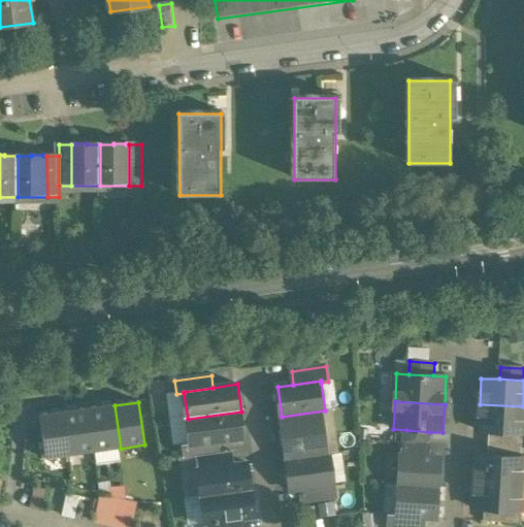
[(523,406),(480,404),(479,431),(491,432),(523,433),(523,406)]
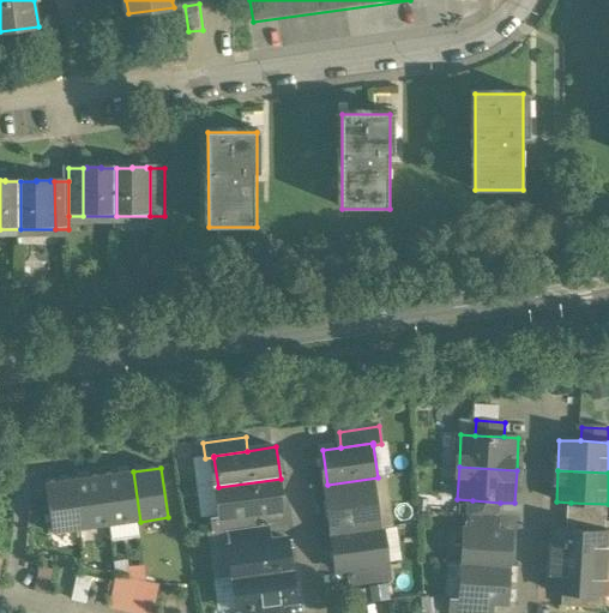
[(133,472),(104,475),(112,526),(140,522),(133,472)]
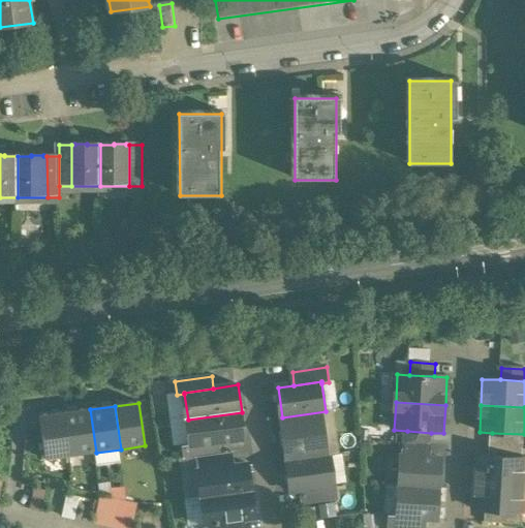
[(90,409),(65,413),(71,456),(96,453),(90,409)]
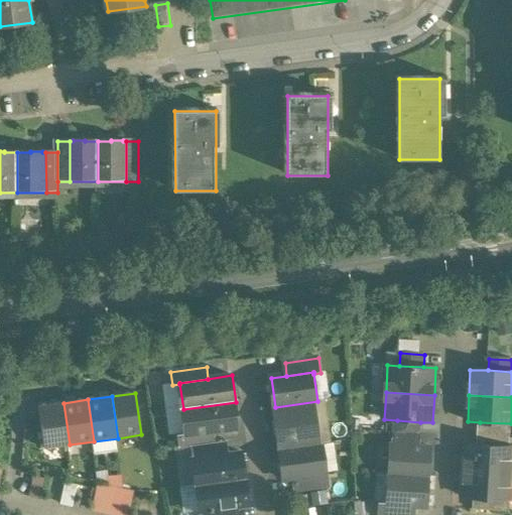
[(317,401),(275,407),(281,451),(324,445),(324,444),(321,444),(314,402),(317,402),(317,401)]
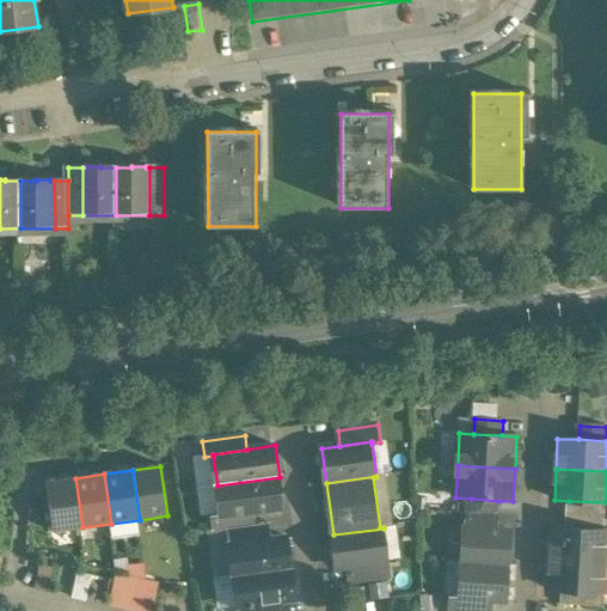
[(280,477),(218,486),(221,515),(221,517),(255,512),(283,508),(280,477)]
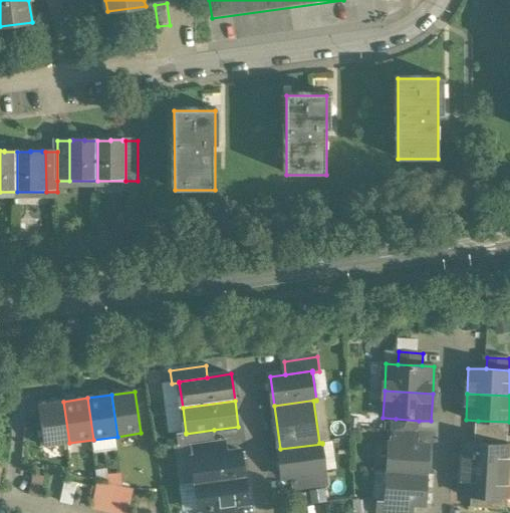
[(63,402),(40,405),(46,447),(69,443),(63,402)]
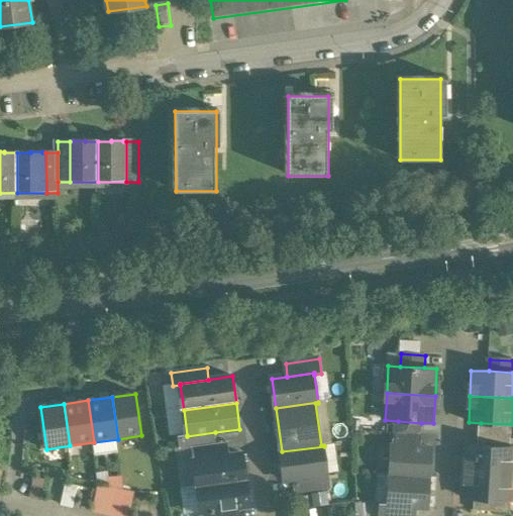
[(421,423),(398,421),(397,434),(421,435),(421,423)]
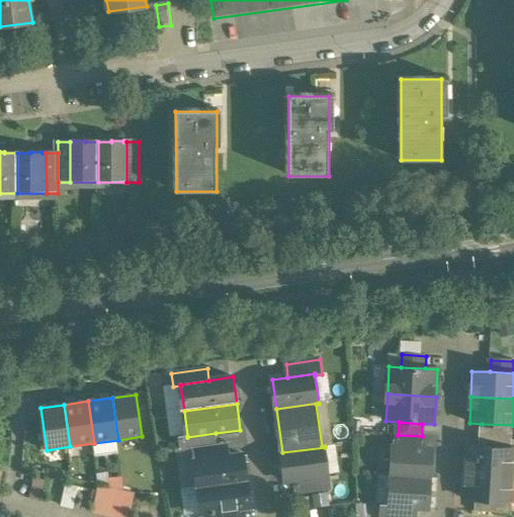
[(513,425),(482,424),(481,436),(513,437),(513,425)]
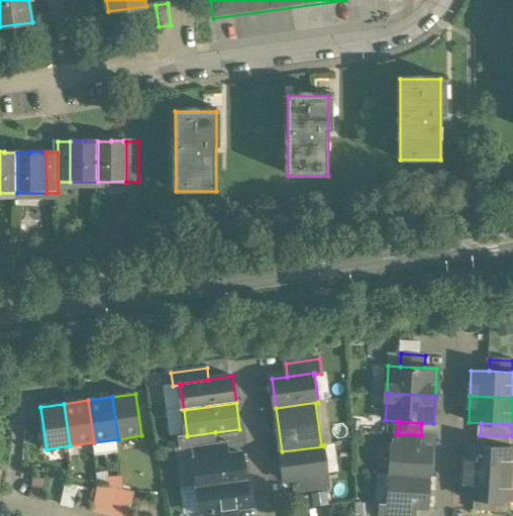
[(215,432),(187,436),(187,435),(180,436),(181,449),(193,447),(217,444),(215,432)]
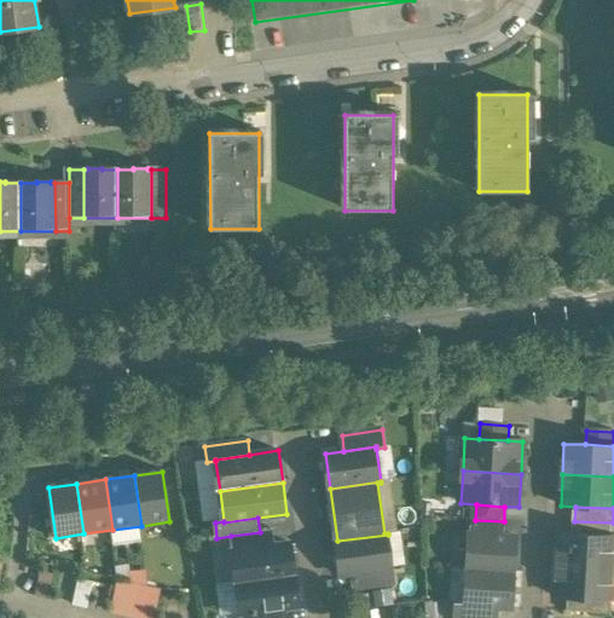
[(504,521),(475,520),(474,535),(503,536),(504,521)]
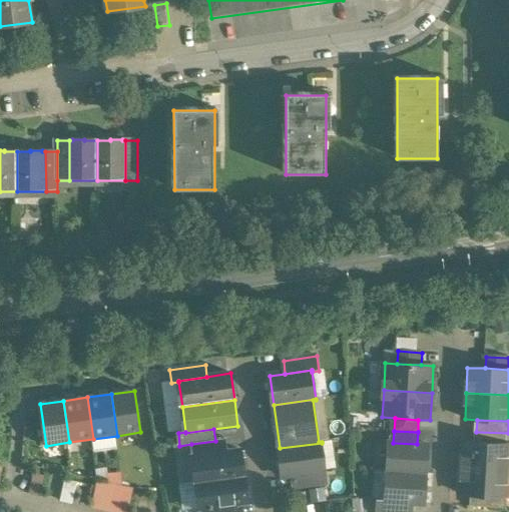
[(508,433),(476,432),(475,443),(507,445),(508,433)]
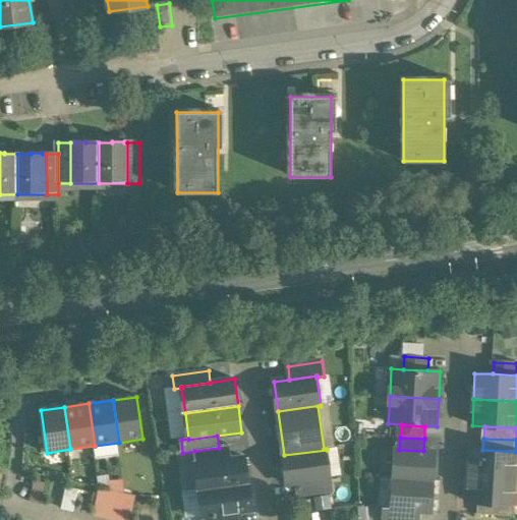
[(219,448),(194,451),(196,464),(232,459),(231,447),(219,448)]
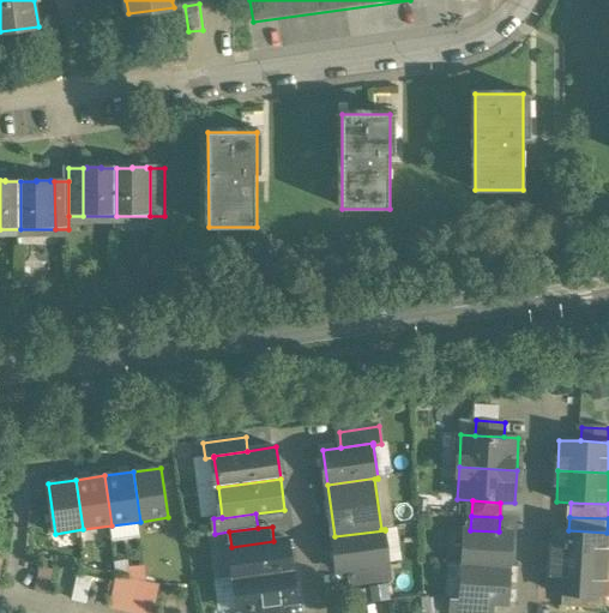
[(385,530),(335,536),(339,571),(350,570),(350,569),(390,564),(385,530)]
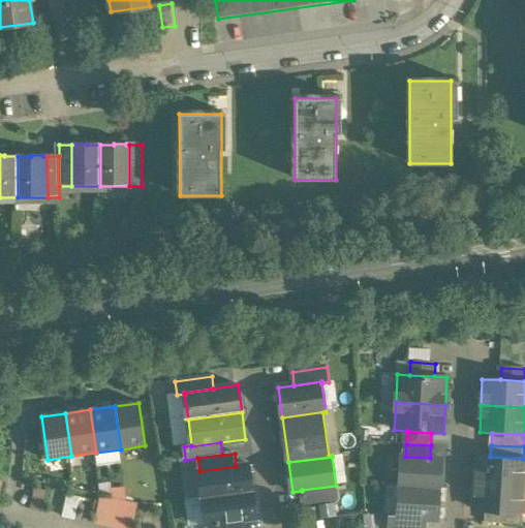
[(405,457),(402,457),(400,488),(440,490),(442,459),(430,458),(405,457)]
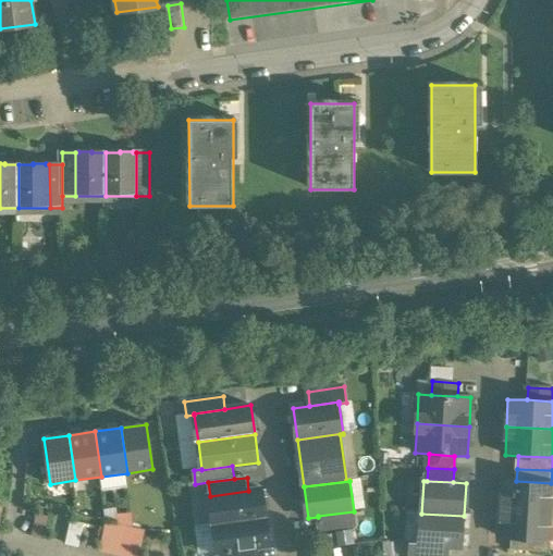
[(516,481),(503,481),(502,509),(552,511),(552,484),(516,481)]
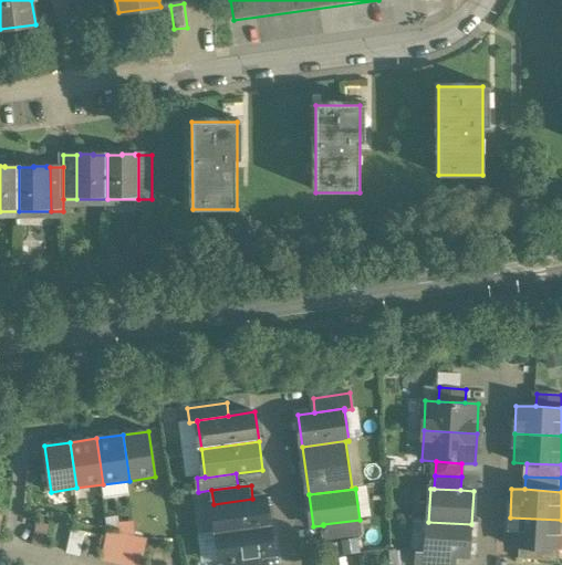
[(252,499),(214,504),(218,533),(270,525),(266,497),(252,499)]
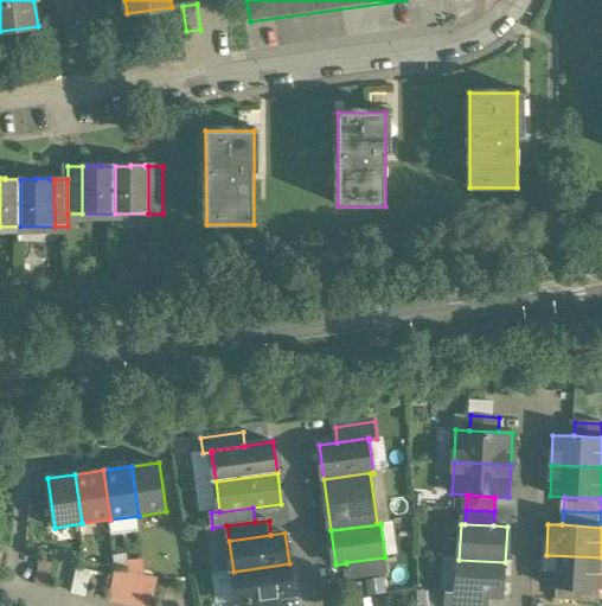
[(601,557),(546,555),(544,585),(558,586),(601,588),(601,557)]
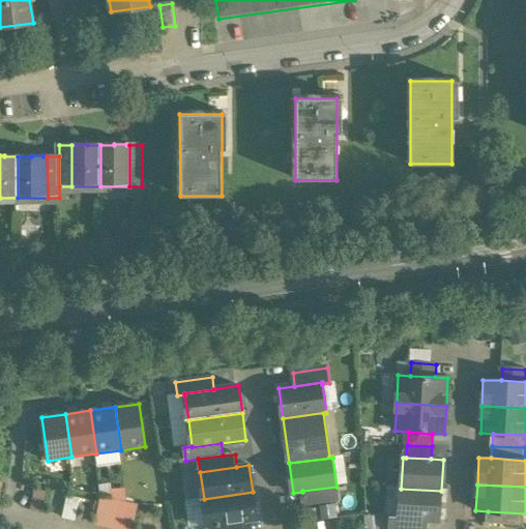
[(337,487),(302,491),(302,492),(304,505),(339,500),(337,487)]
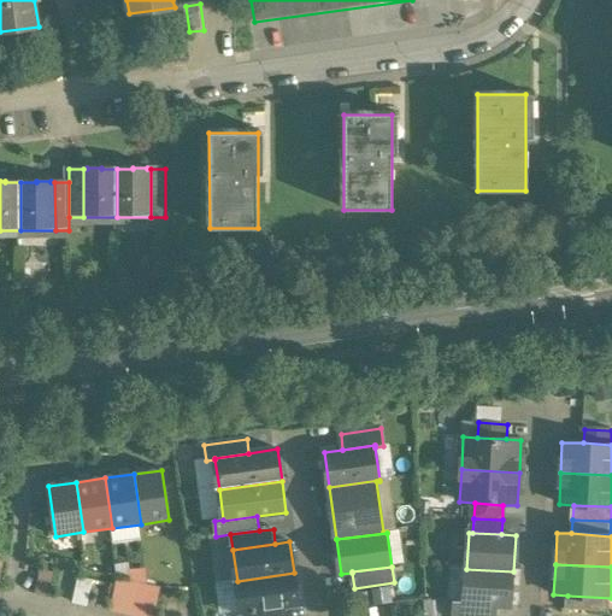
[(513,572),(466,569),(465,603),(465,605),(498,606),(512,608),(513,572)]
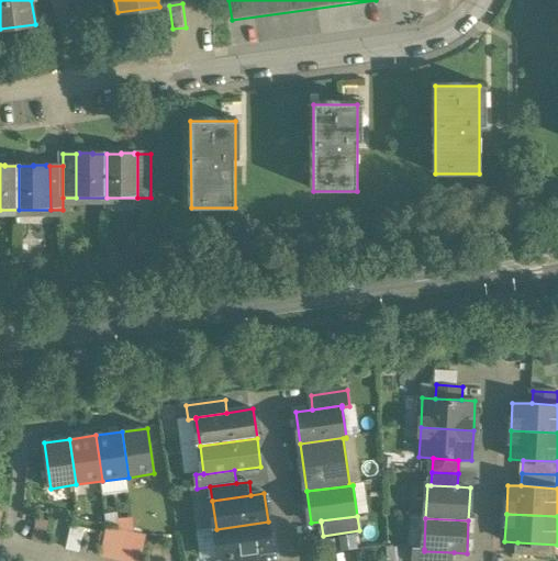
[(268,522),(216,529),(220,558),(259,552),(272,550),(268,522)]
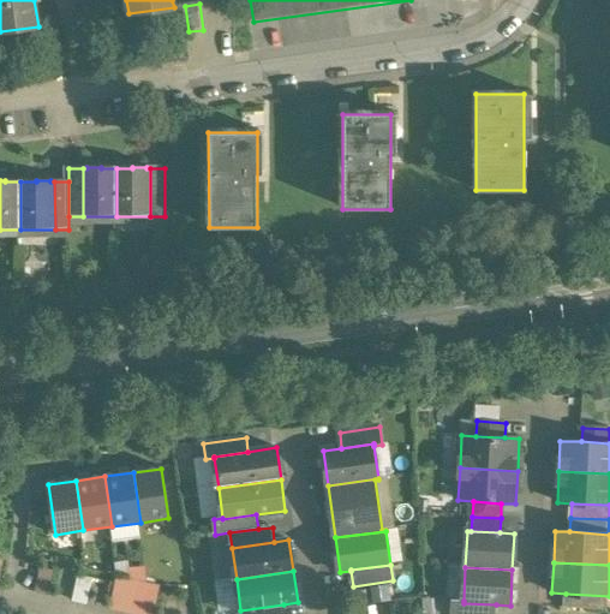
[(94,579),(81,577),(75,602),(89,606),(94,579)]
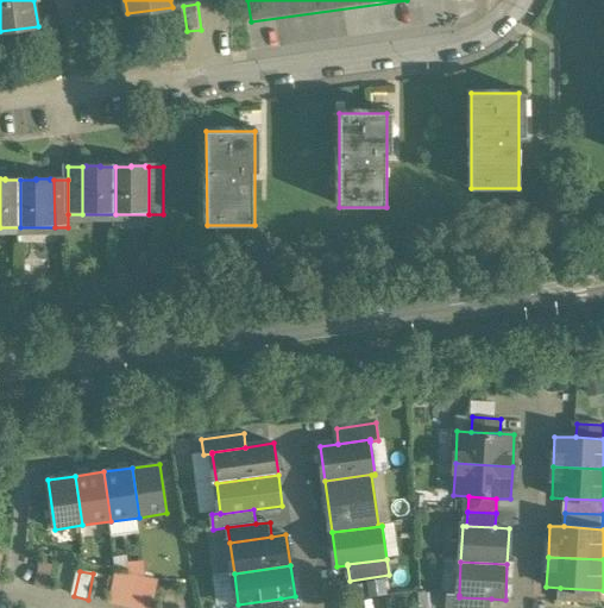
[(144,581),(118,575),(113,602),(138,607),(144,581)]
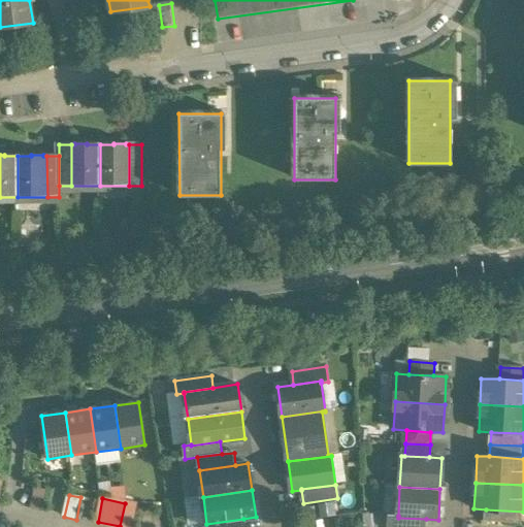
[(523,512),(486,509),(486,522),(522,524),(523,512)]
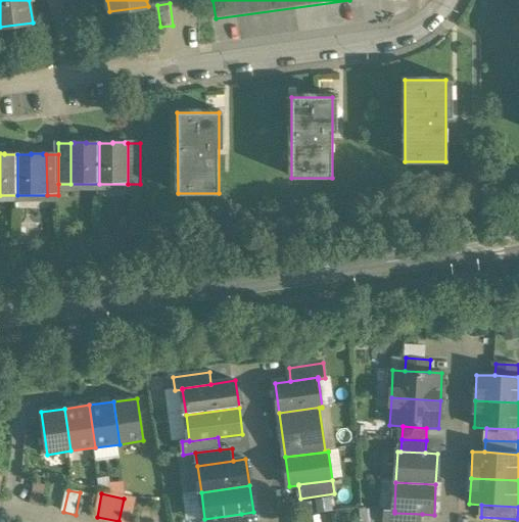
[(421,521),(422,514),(394,513),(394,511),(386,510),(385,521),(421,521)]
